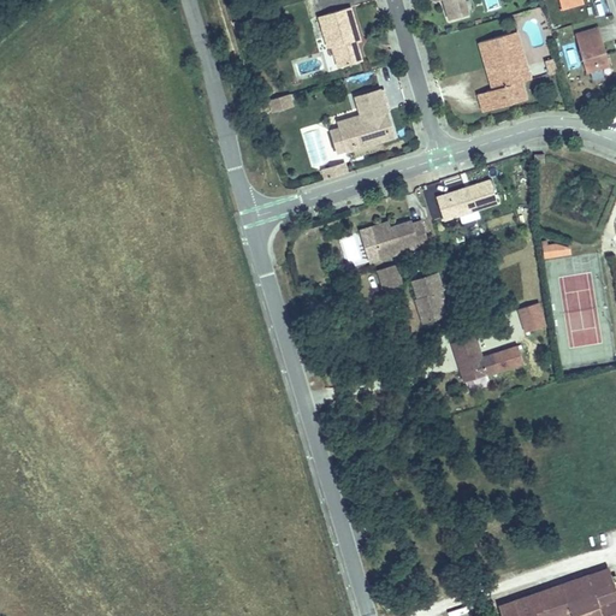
[(350,7),(319,17),(325,37),(329,36),(332,47),(338,67),(362,61),(356,42),(355,37),(359,36),(350,7)]
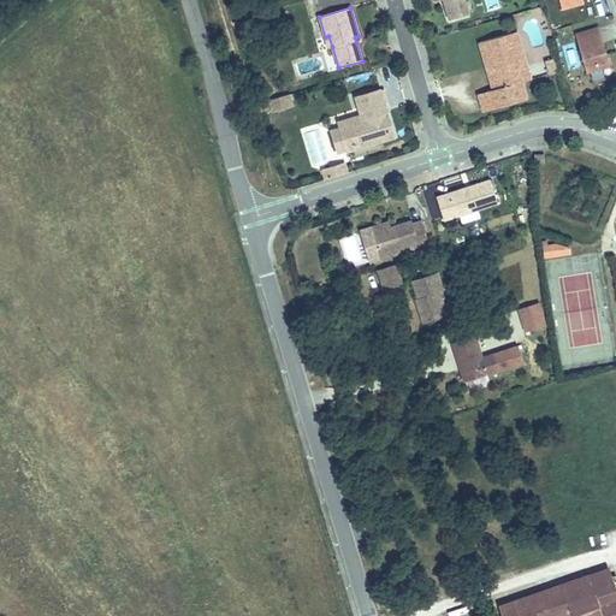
[(576,36),(581,51),(605,45),(600,29),(576,36)]
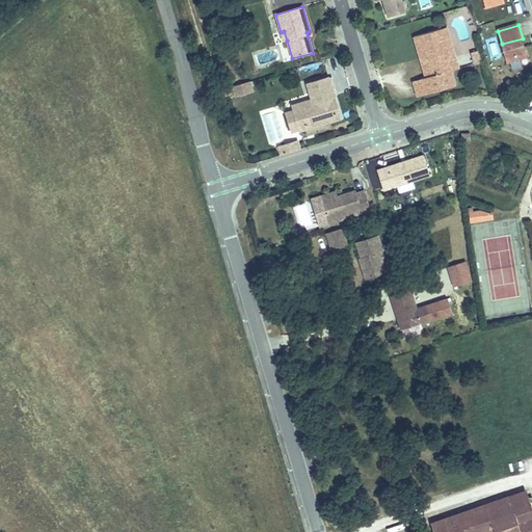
[(446,27),(439,29),(447,59),(455,57),(446,27)]
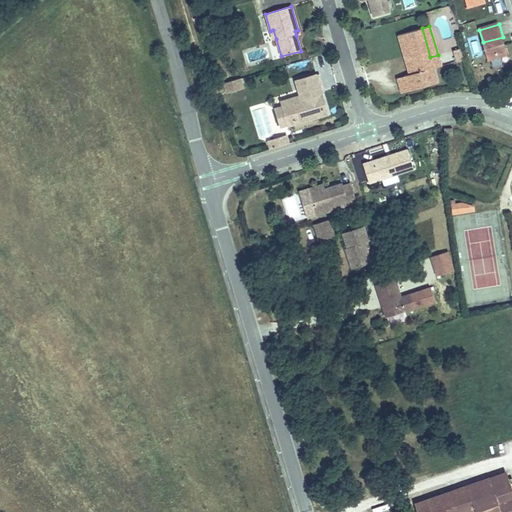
[(422,28),(398,35),(405,57),(407,57),(409,62),(407,63),(410,74),(414,89),(437,82),(433,68),(441,66),(438,55),(430,57),(422,28)]
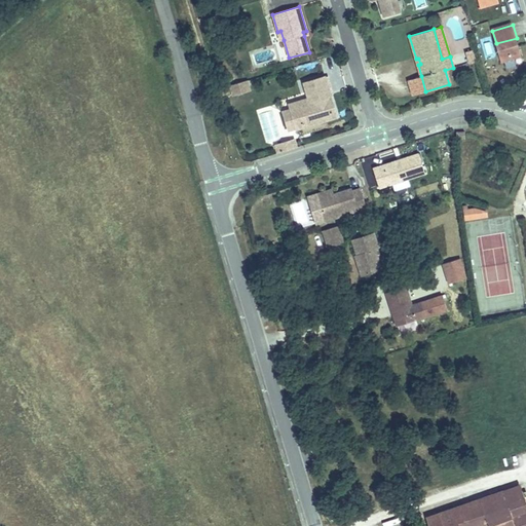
[(517,38),(496,43),(502,64),(523,58),(517,38)]
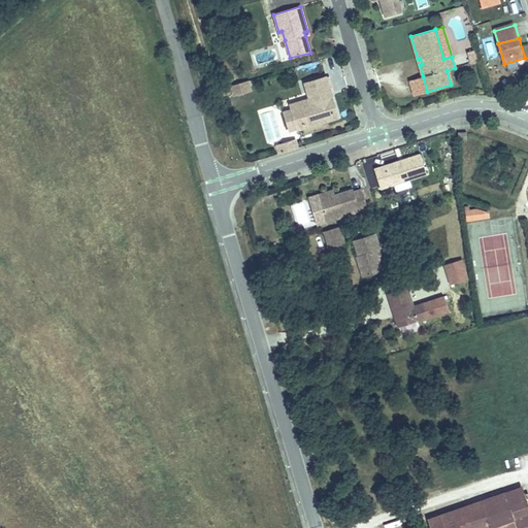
[(277,45),(281,62),(288,60),(285,43),(277,45)]
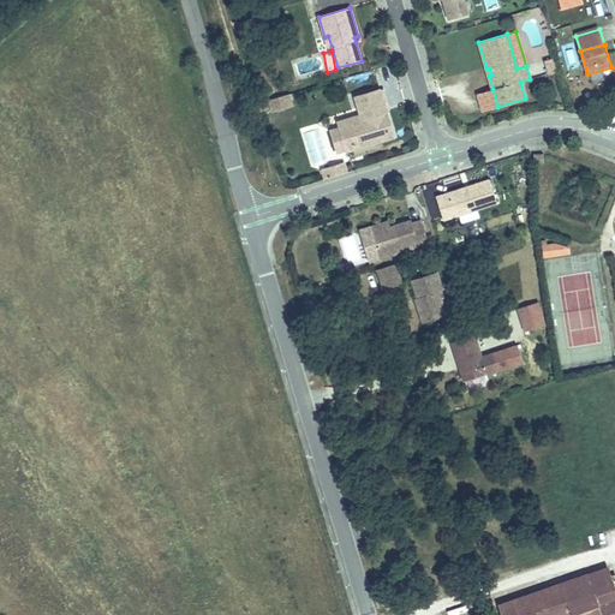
[(380,89),(356,96),(362,115),(363,120),(340,126),(340,127),(347,150),(347,151),(394,137),(380,89)]
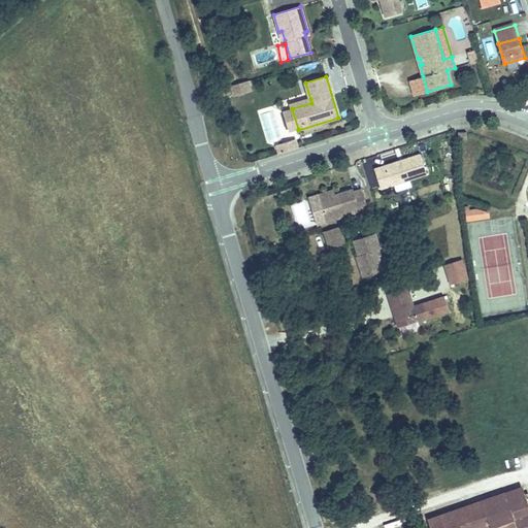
[(423,76),(409,80),(415,95),(427,92),(423,76)]
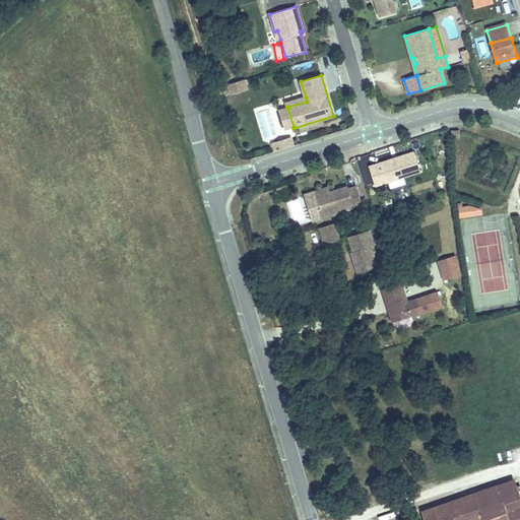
[(230,94),(248,90),(246,79),(226,83),(230,94)]
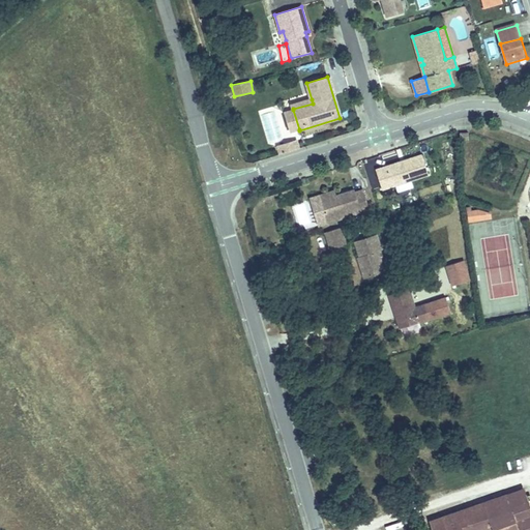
[(312,99),(291,106),(293,109),(313,104),(312,99)]
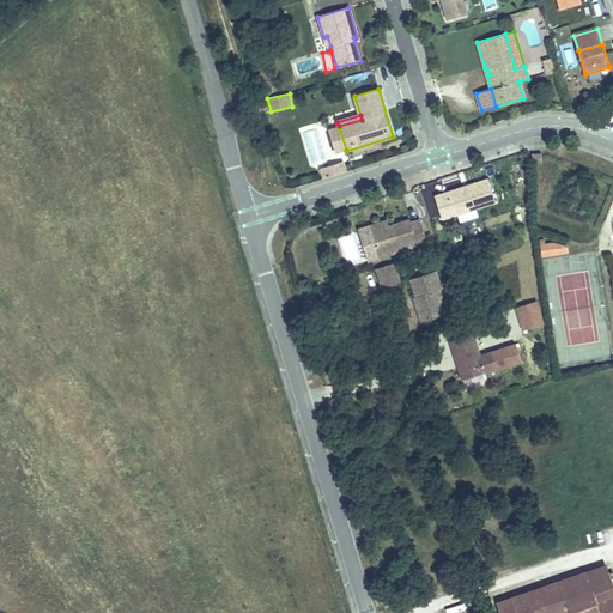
[(346,150),(339,127),(331,131),(337,152),(346,150)]
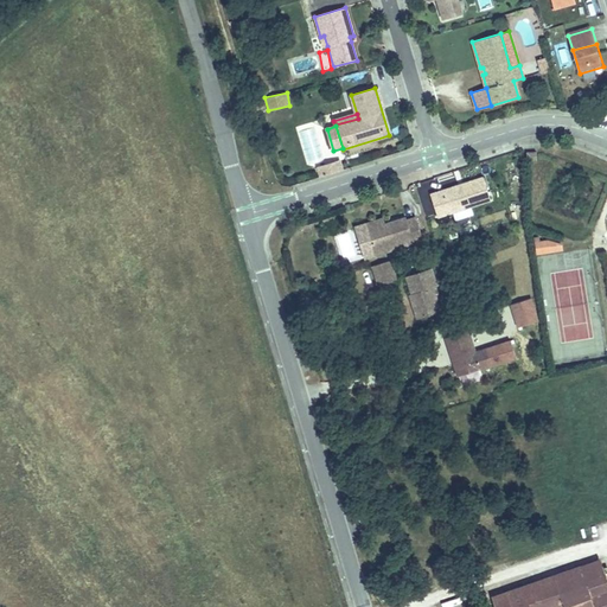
[(331,174),(344,171),(342,160),(328,164),(331,174)]
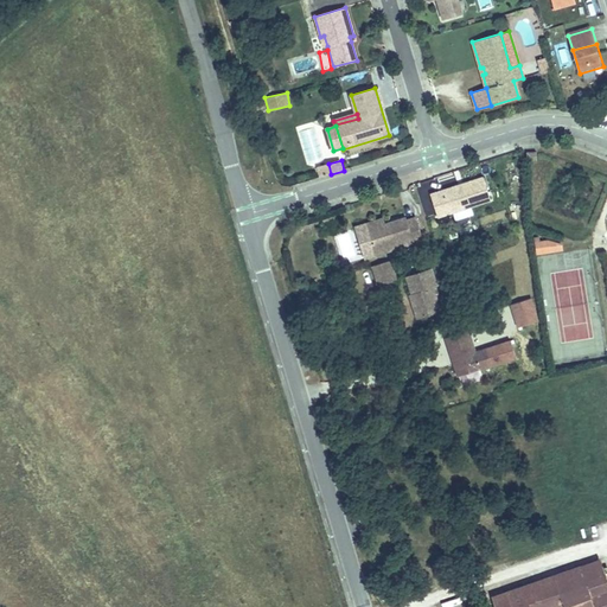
[(485,178),(433,195),(440,217),(492,200),(485,178)]
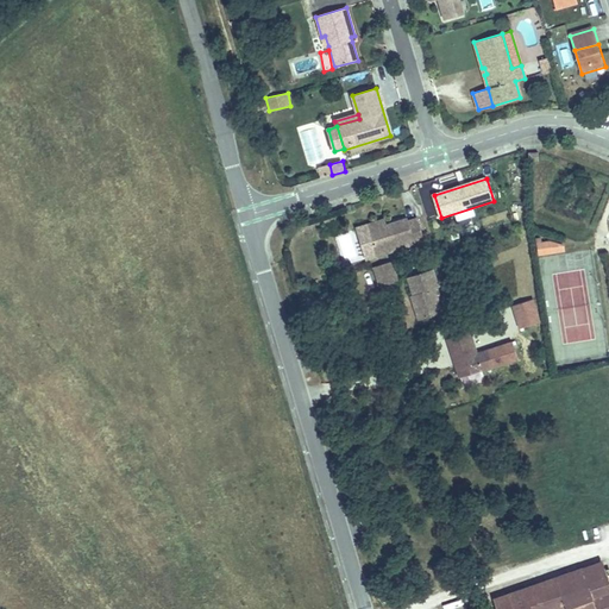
[(382,230),(371,233),(377,255),(425,240),(418,218),(409,221),(408,218),(388,224),(383,226),(382,230)]
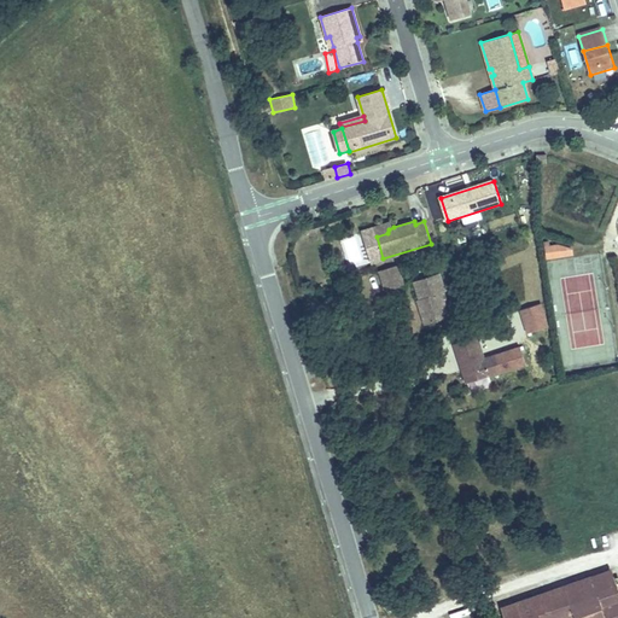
[(373,228),(377,237),(388,233),(389,229),(394,227),(392,222),(373,228)]
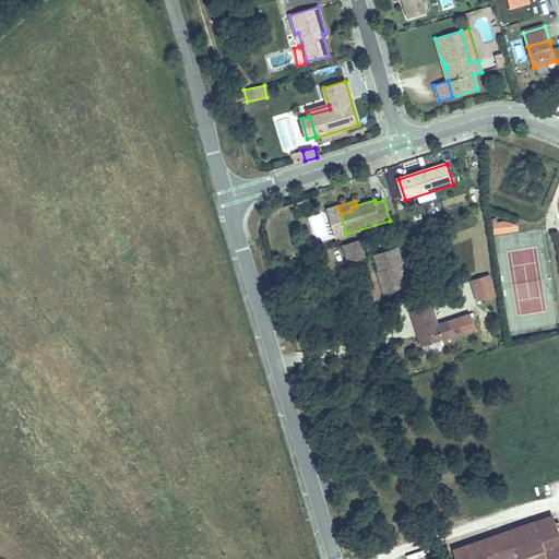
[(504,232),(502,222),(494,224),(495,233),(504,232)]
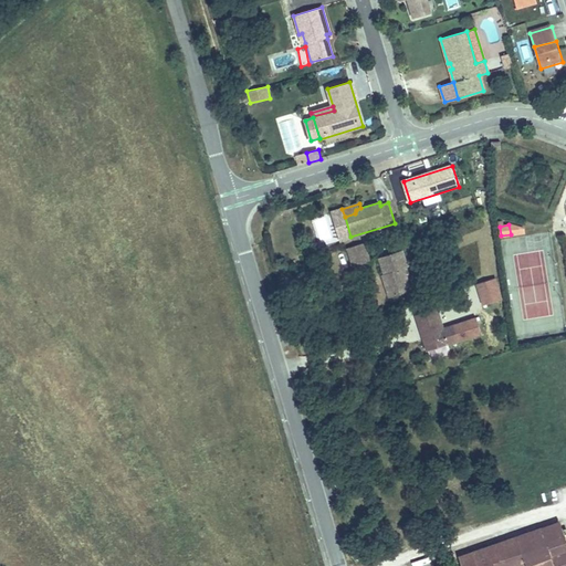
[(522,228),(509,224),(511,234),(522,232),(522,228)]
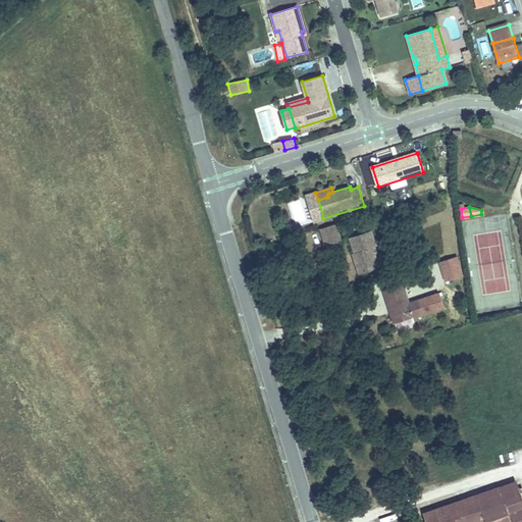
[(337,223),(322,227),(327,245),(343,241),(337,223)]
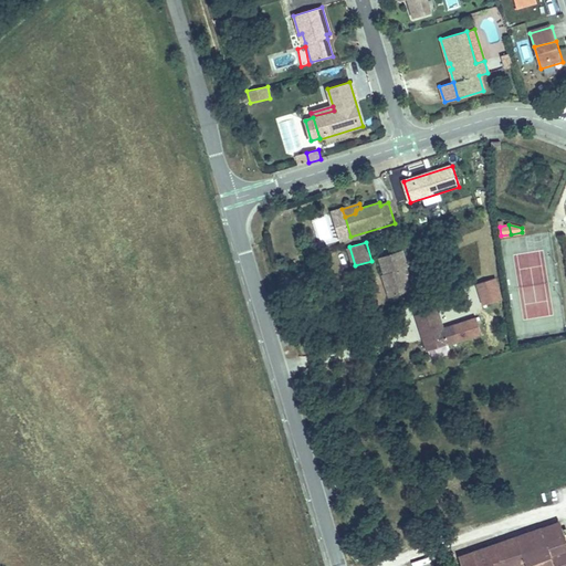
[(389,284),(386,285),(389,297),(411,291),(405,270),(409,268),(404,251),(381,258),(386,275),(389,284)]
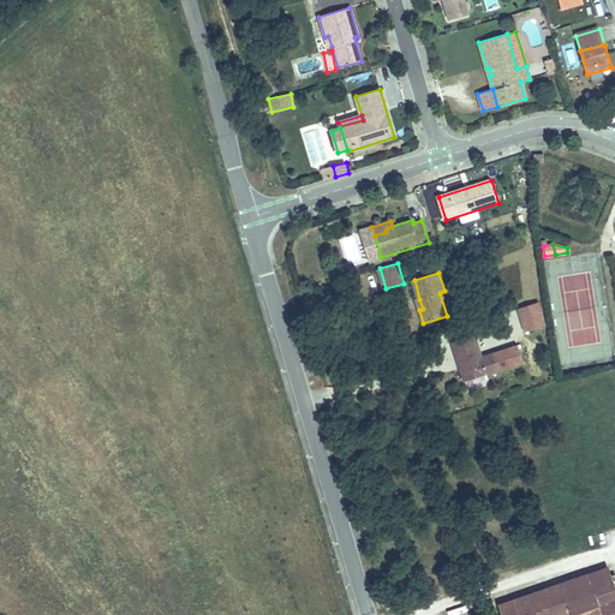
[(526,304),(532,329),(545,326),(539,302),(526,304)]
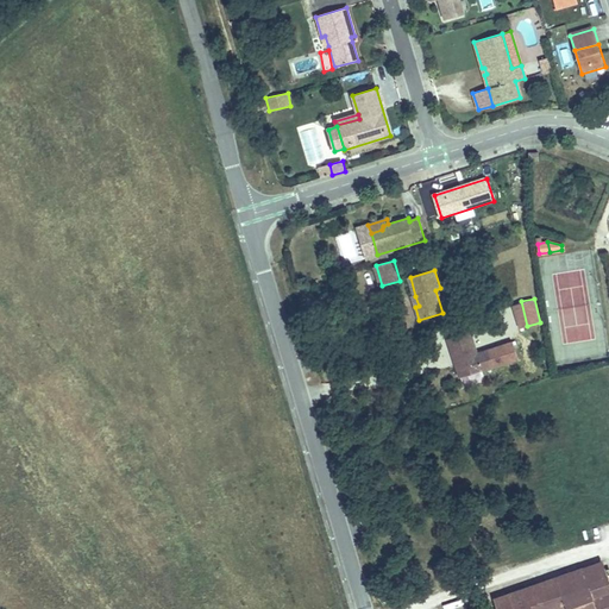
[(514,327),(523,327),(525,303),(515,303),(514,327)]
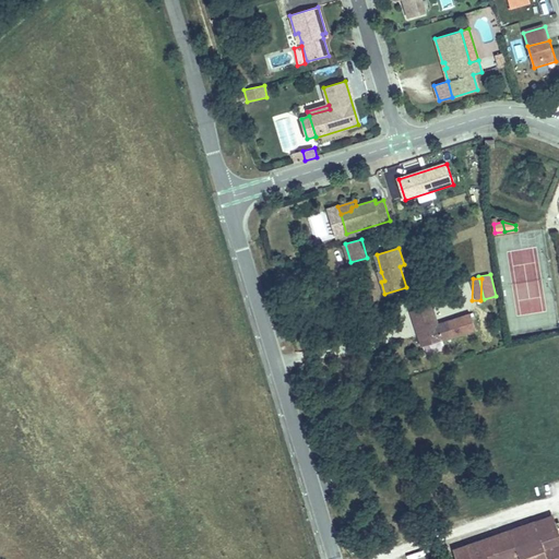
[(407,312),(414,331),(417,330),(421,346),(440,341),(440,342),(449,340),(444,323),(433,325),(427,306),(407,312)]
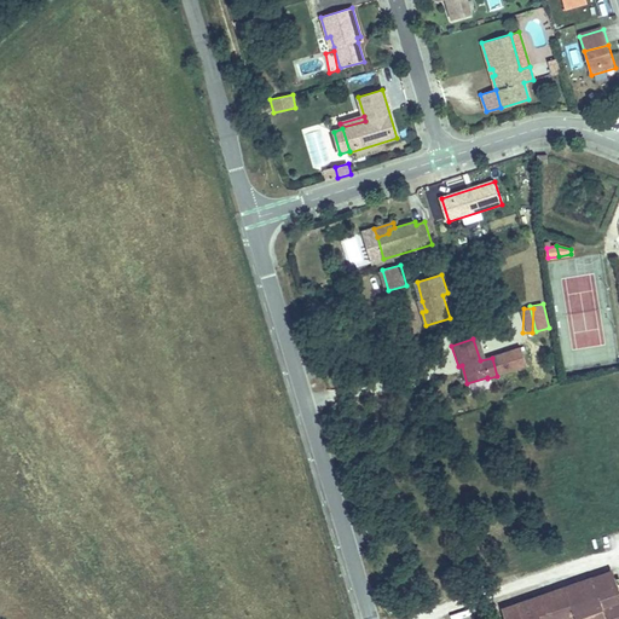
[(618,594),(611,572),(591,578),(597,618),(617,618),(618,618),(618,594)]
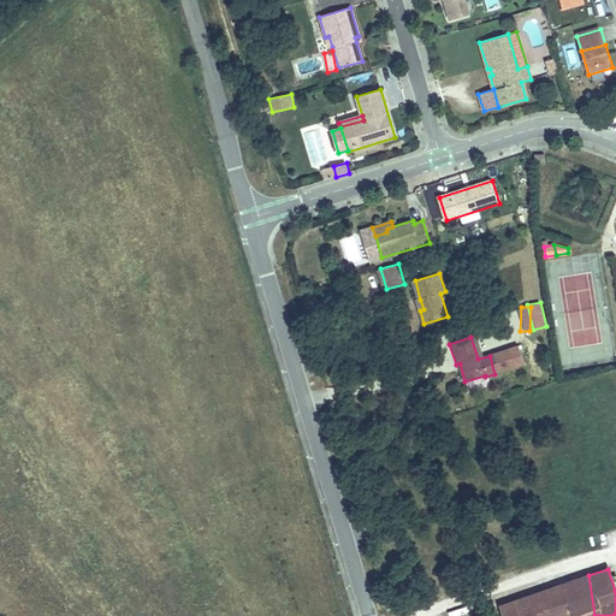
[(594,615),(588,575),(501,606),(503,615),(594,615)]
